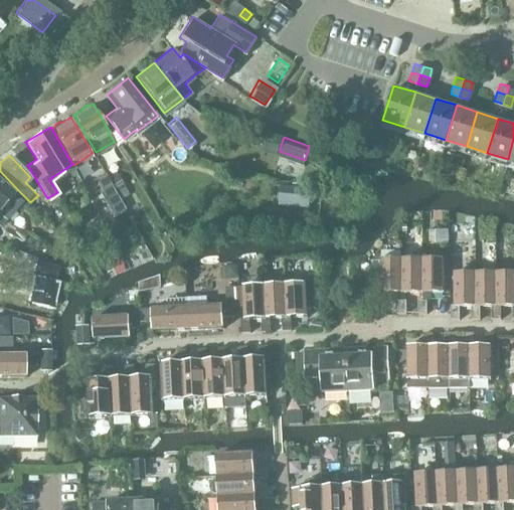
[(95,176),(105,195),(115,189),(105,170),(95,176)]
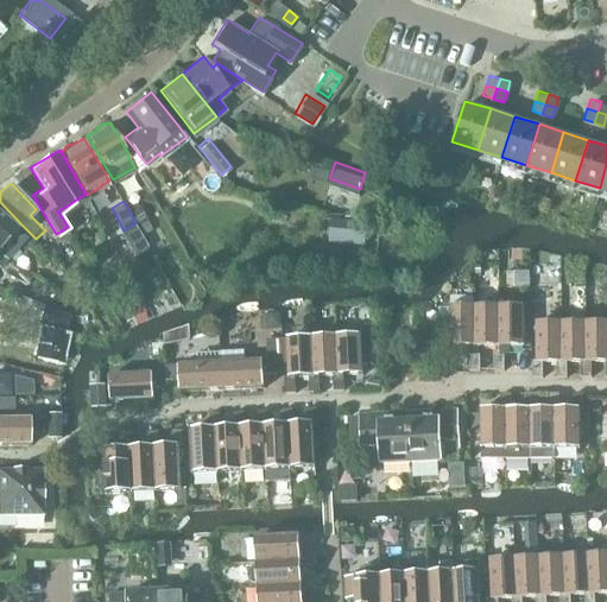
[(0,252),(6,258),(25,236),(0,213),(0,252)]
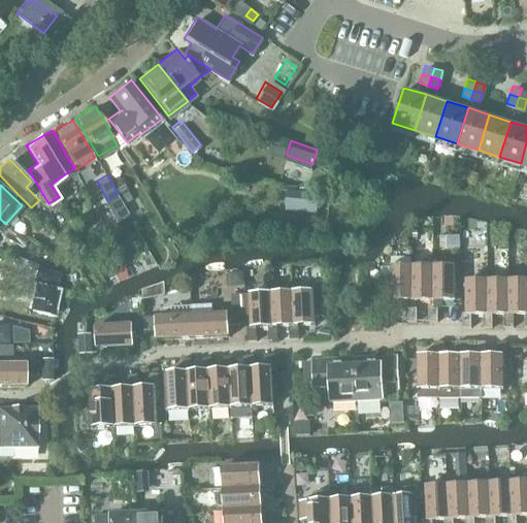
[(287,206),(314,208),(315,190),(288,188),(287,206)]
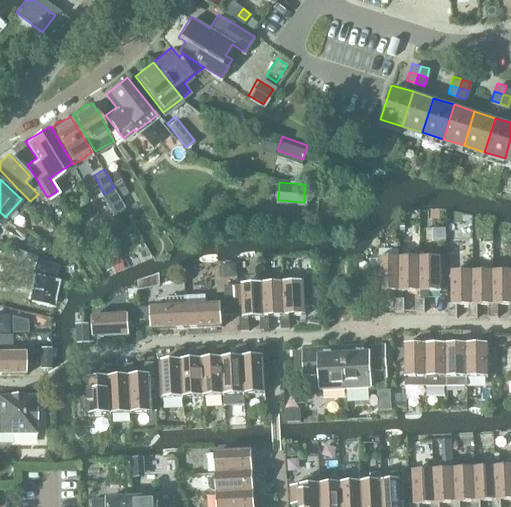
[(23,206),(32,214),(37,208),(28,201),(23,206)]
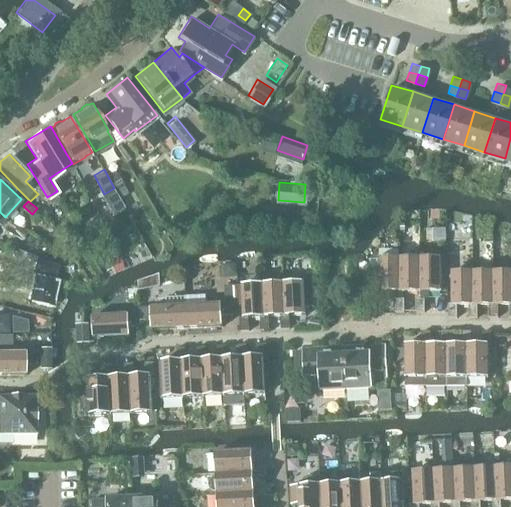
[(214,215),(210,220),(212,227),(228,224),(226,213),(214,215)]
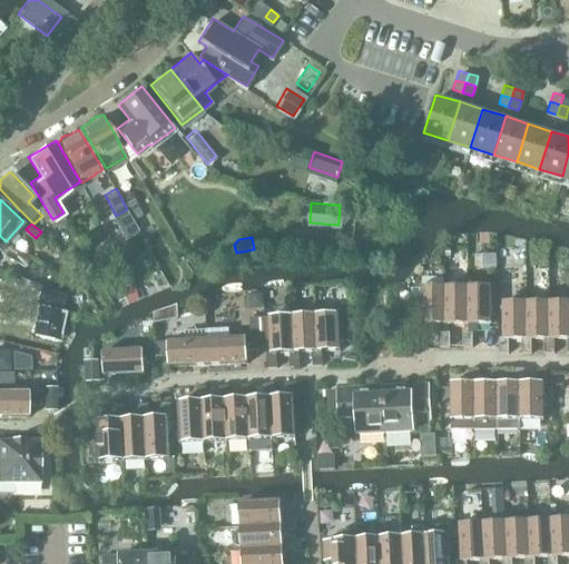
[(5,253),(25,264),(29,256),(9,245),(5,253)]
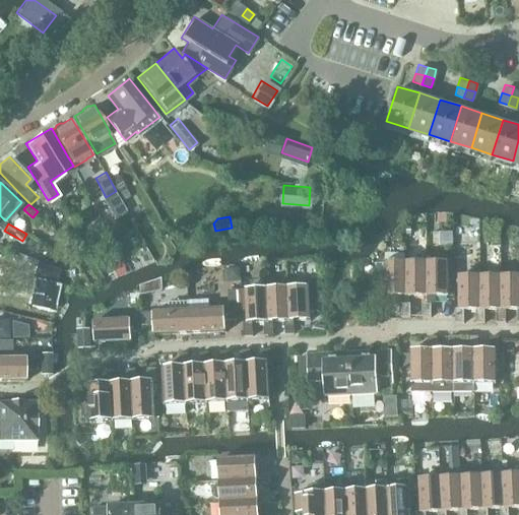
[(120,257),(107,231),(96,235),(111,262),(120,257)]
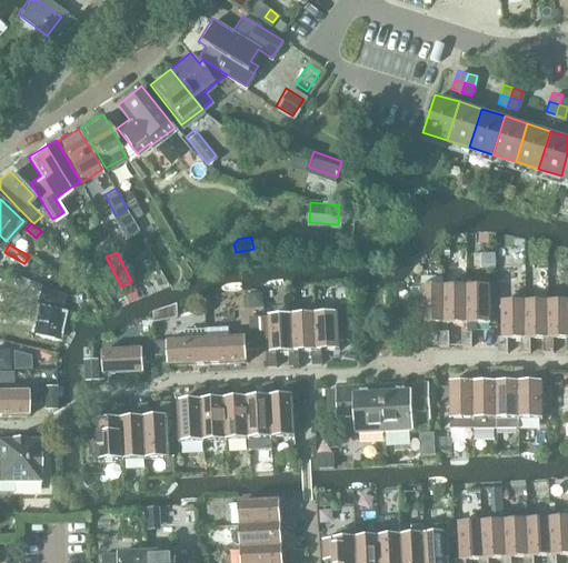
[(7,285),(26,292),(28,287),(33,289),(37,280),(11,271),(7,285)]
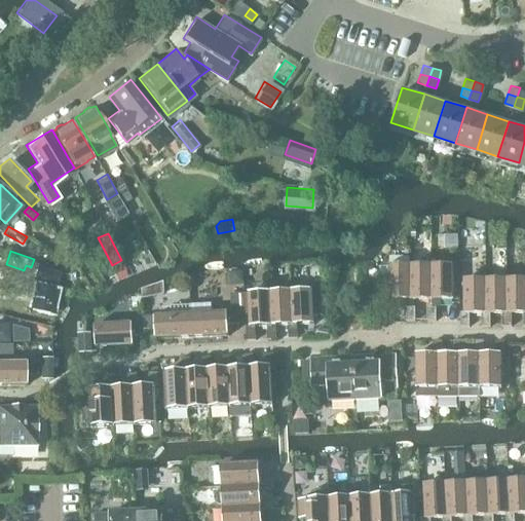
[(410,296),(410,262),(387,262),(388,296),(410,296)]
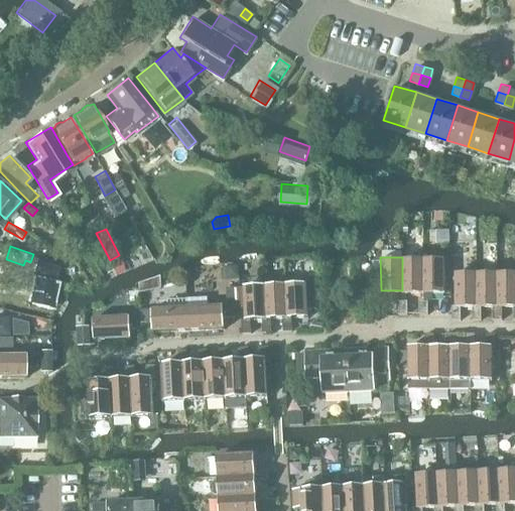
[(422,257),(402,257),(402,290),(422,290),(422,257)]
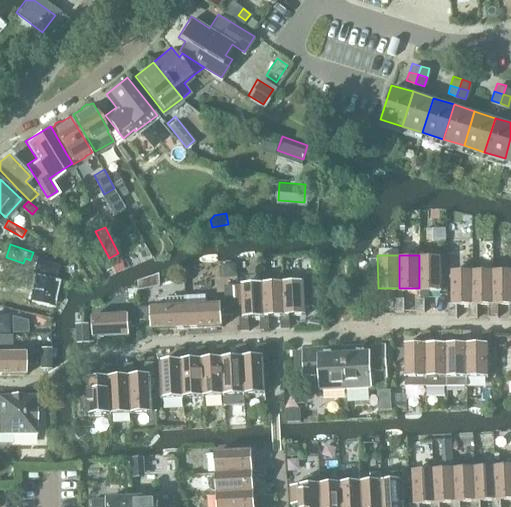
[(441,255),(419,255),(419,288),(441,288),(441,255)]
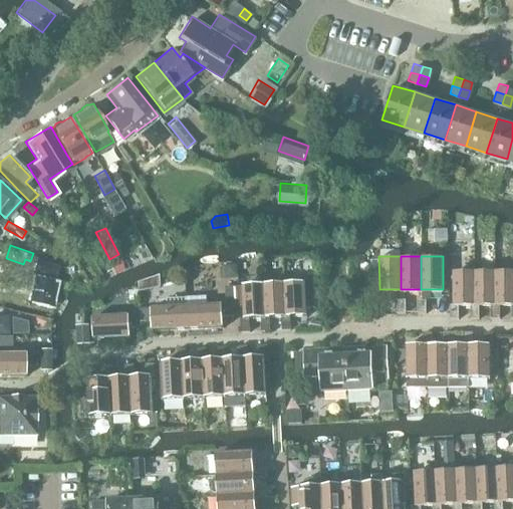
[(312,259),(311,259),(312,271),(313,271),(320,271),(319,259),(312,259)]
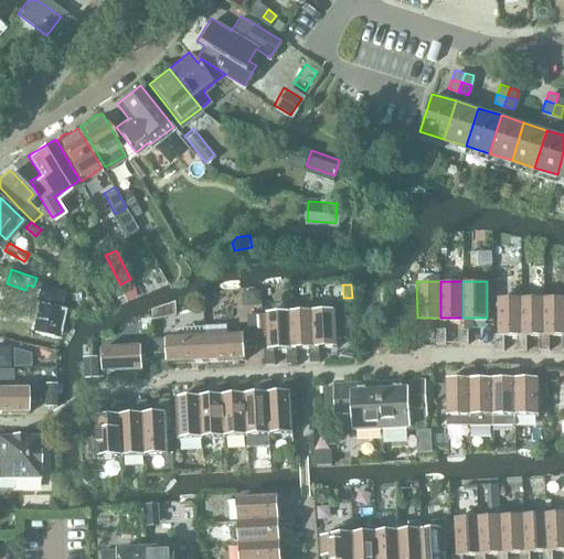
[(543,296),(521,297),(521,332),(517,332),(517,346),(527,346),(525,332),(539,332),(543,332),(543,296)]
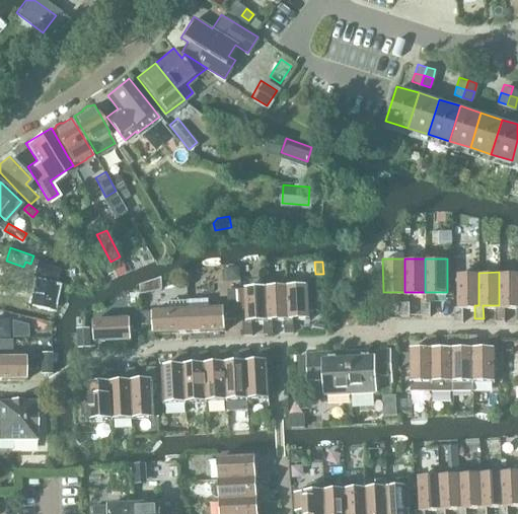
[(517,272),(499,272),(499,305),(495,305),(495,318),(504,318),(504,305),(516,305),(517,305),(517,272)]
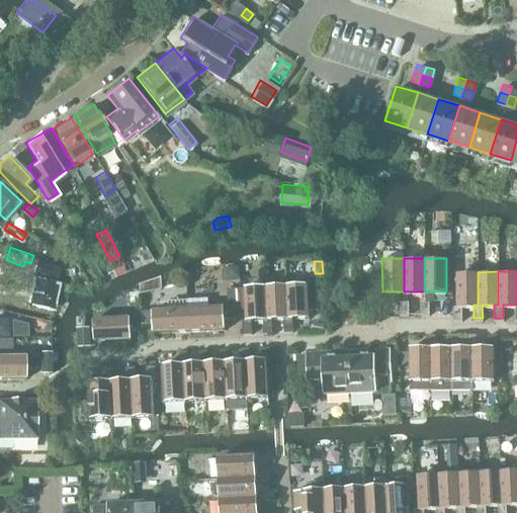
[(478,305),(478,272),(456,272),(456,305),(452,305),(453,318),(461,318),(461,306),(474,305),(478,305)]
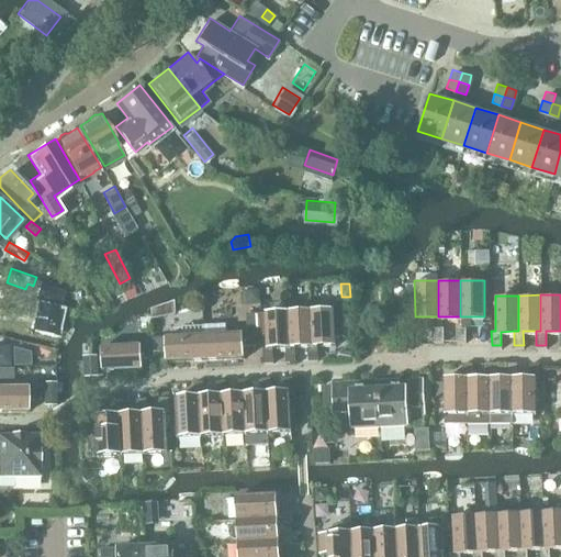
[(332,307),(310,308),(312,344),(307,344),(307,358),(317,357),(316,343),(335,343),(335,333),(343,332),(341,319),(344,319),(343,300),(332,301),(332,307)]
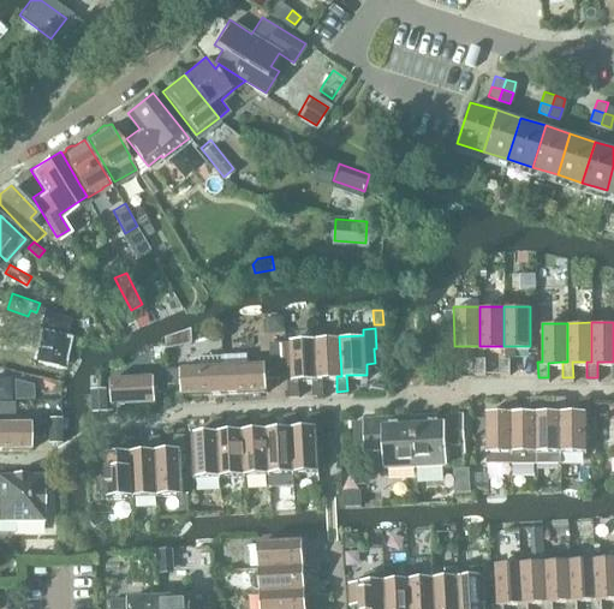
[(339,336),(315,338),(316,377),(311,377),(313,393),(322,392),(322,376),(337,376),(341,376),(339,336)]
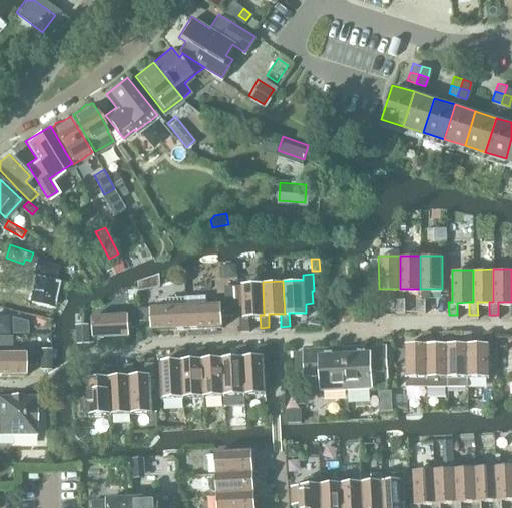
[(264,315),(263,282),(241,283),(242,315),(239,315),(240,329),(248,328),(247,315),(260,315),(264,315)]
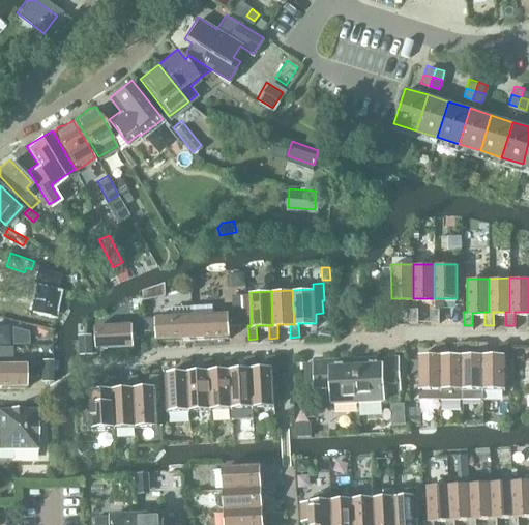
[(212,302),(190,303),(193,337),(229,334),(229,323),(240,323),(240,311),(212,312),(212,302)]
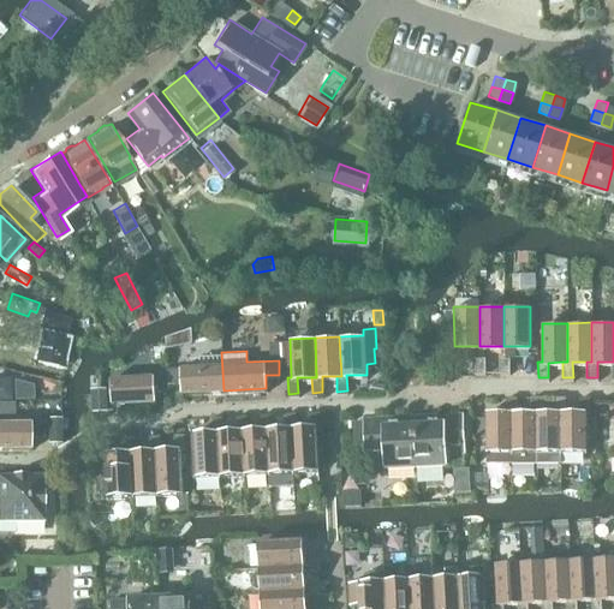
[(166,365),(167,372),(167,380),(180,380),(182,392),(224,390),(221,352),(198,353),(198,364),(166,365)]
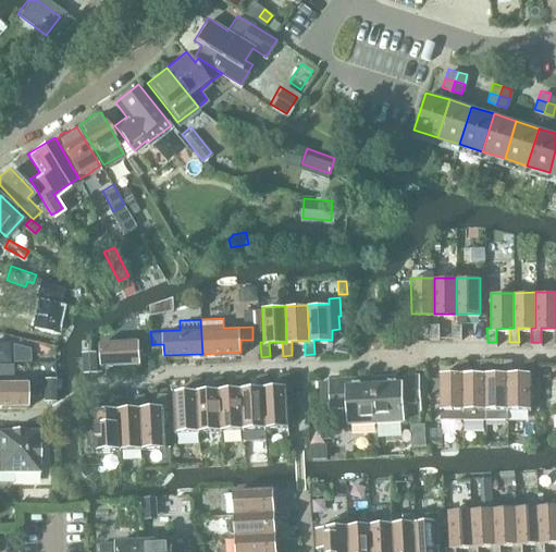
[(407,322),(407,336),(417,336),(417,322),(407,322)]
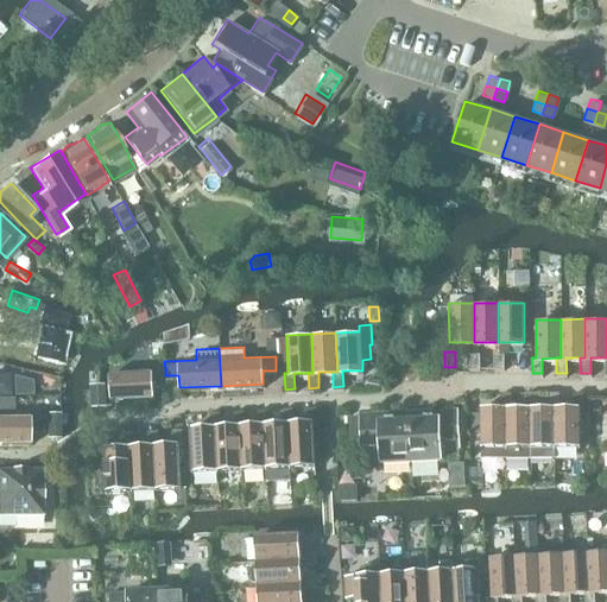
[(479,352),(474,352),(469,352),(469,367),(479,367),(479,352)]
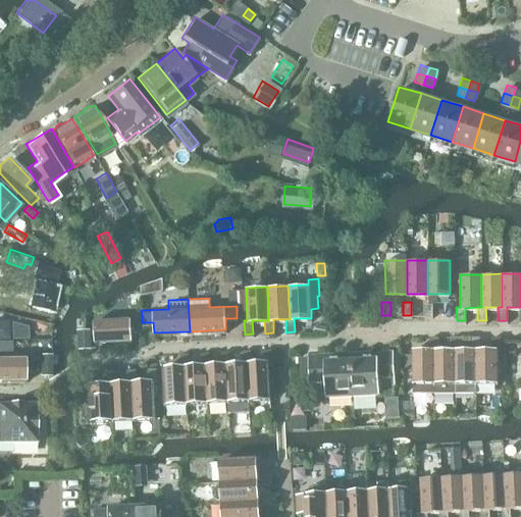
[(432,302),(428,302),(423,302),(423,315),(432,315),(432,302)]
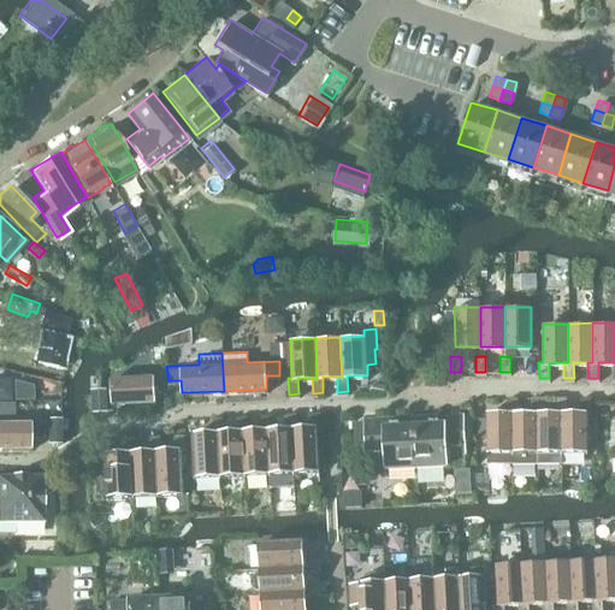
[(167,388),(167,380),(167,373),(111,377),(112,403),(155,401),(154,389),(167,388)]
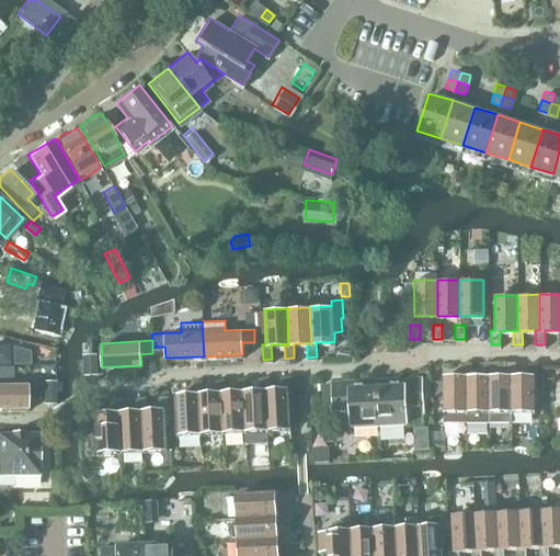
[(0,361),(9,362),(9,361),(9,358),(9,342),(0,341),(0,361)]
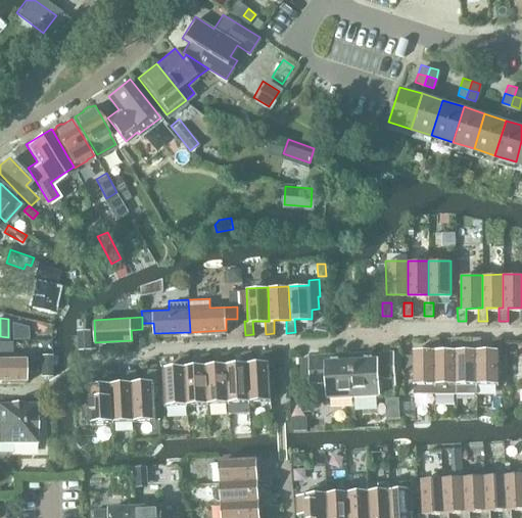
[(28,324),(11,320),(11,336),(28,335),(28,324)]
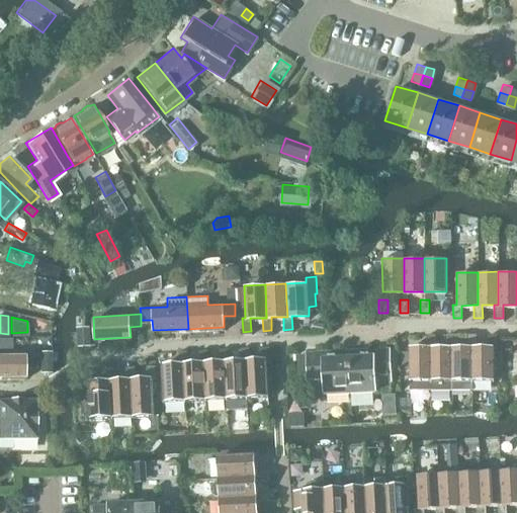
[(77,324),(76,324),(77,343),(90,342),(89,324),(77,324)]
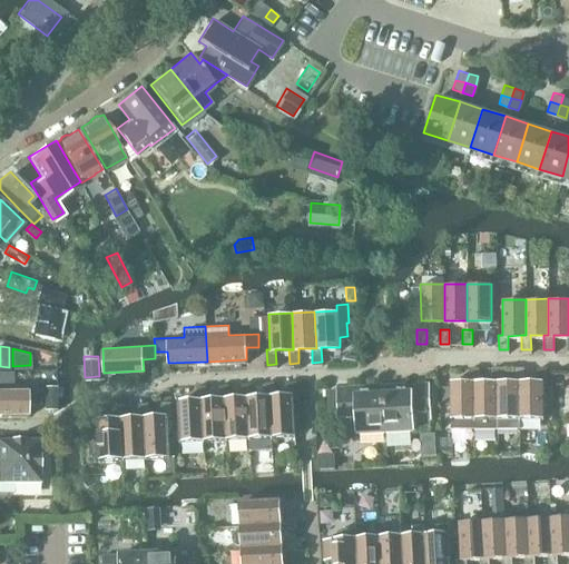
[(473,379),(479,379),(479,365),(469,365),(469,379),(450,379),(450,426),(474,426),(473,379)]
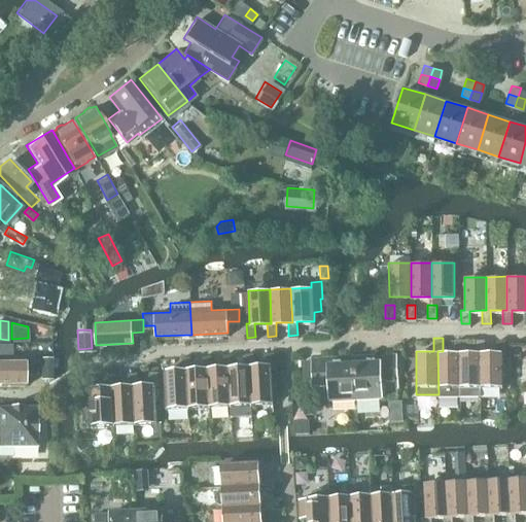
[(455,351),(443,351),(437,351),(439,394),(459,394),(458,351),(463,351),(463,338),(454,338),(455,351)]
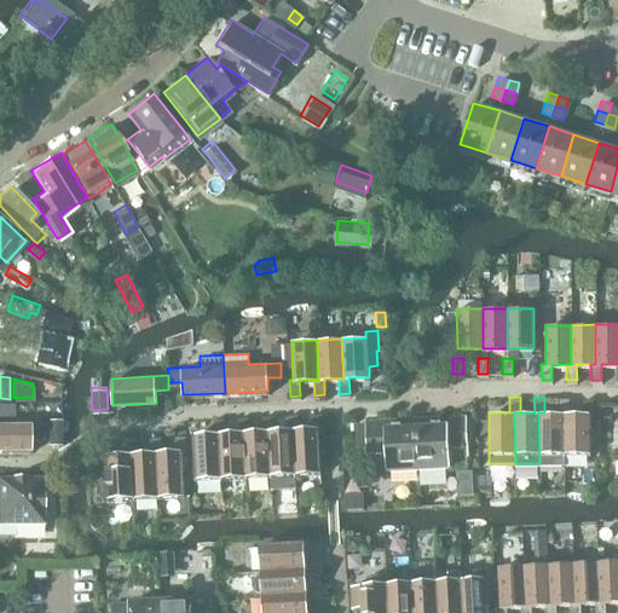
[(559,412),(544,412),(538,412),(539,463),(564,462),(564,452),(564,412),(569,412),(569,397),(559,397),(559,412)]
